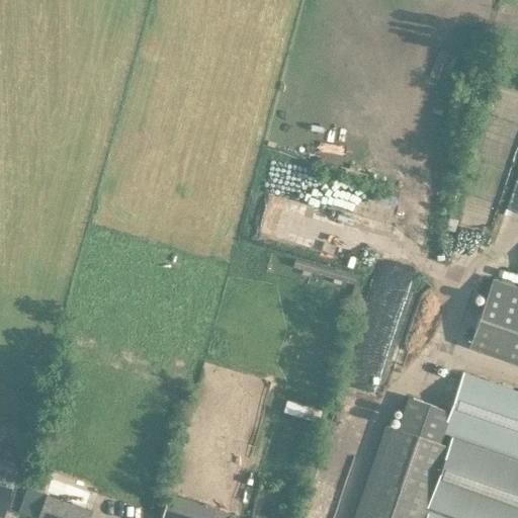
[(517,290),(493,282),(469,350),(517,366),(517,290)]
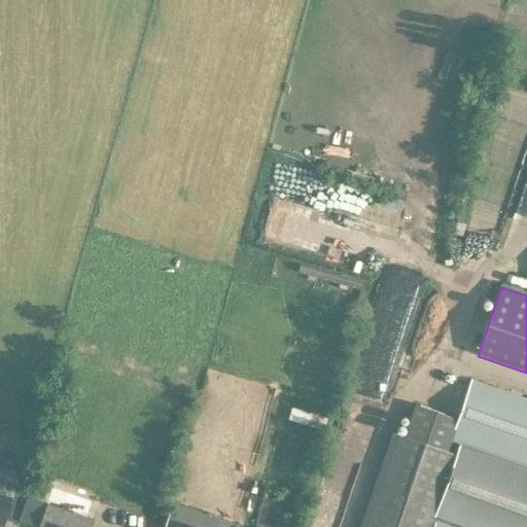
[(455,455),(459,443),(526,467),(526,400),(470,381),(456,420),(427,409),(414,405),(402,436),(393,433),(360,526),(428,526),(430,524),(433,515),(455,455)]
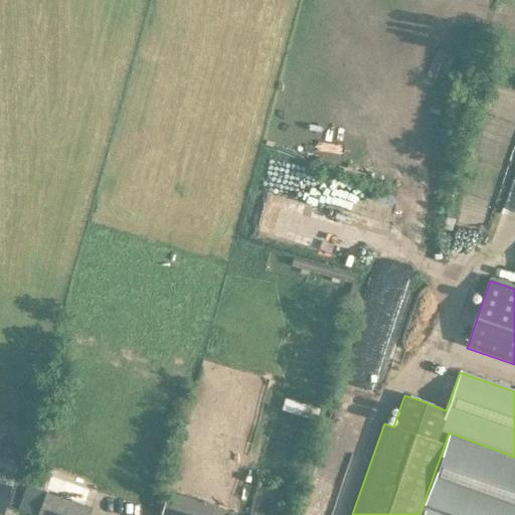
[(514,514),(514,457),(449,433),(445,445),(423,503),(455,514),(514,514)]
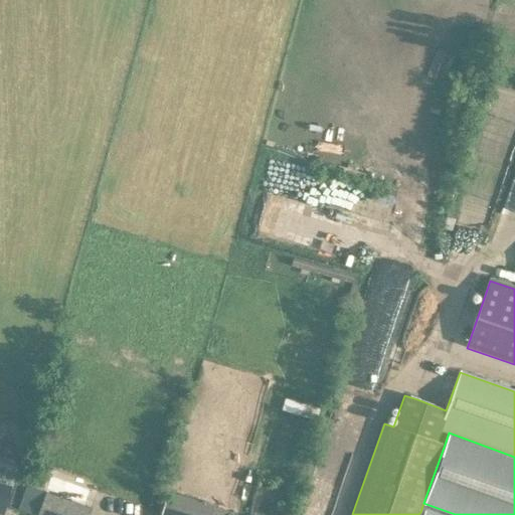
[(0,512),(1,512),(8,486),(0,483),(0,512)]
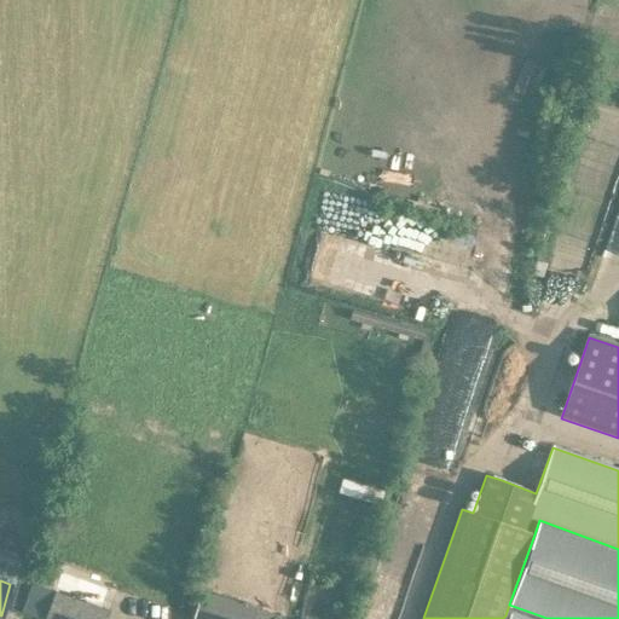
[(104,618),(108,609),(55,591),(44,618),(104,618)]
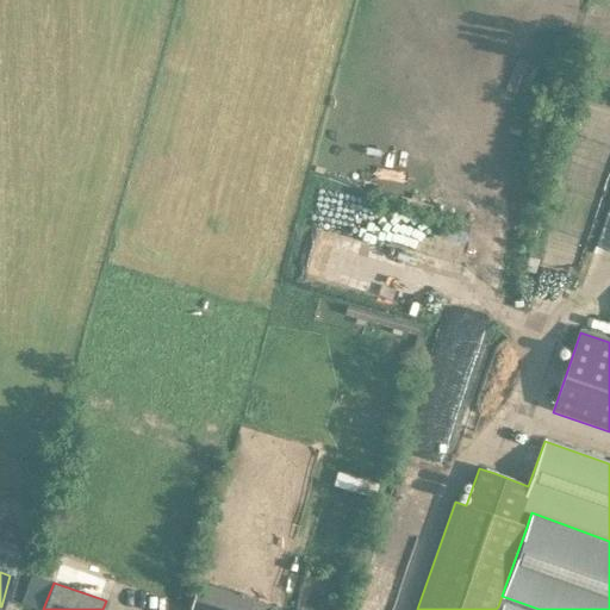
[(195,586),(194,591),(190,608),(188,609),(247,609),(250,602),(195,586)]
